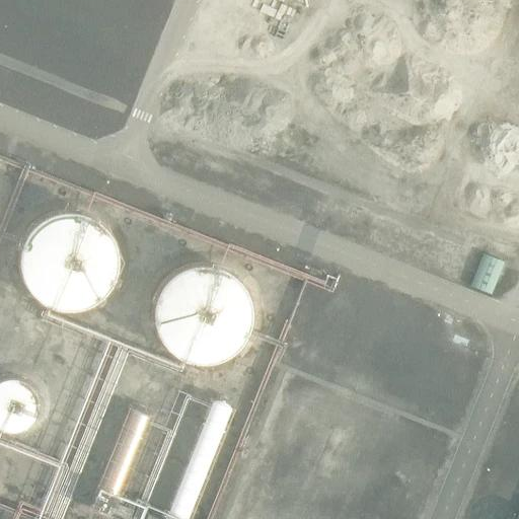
[(119,266),(119,265),(118,253),(115,244),(110,236),(103,228),(96,222),(87,218),(77,215),(70,214),(60,215),(52,217),(42,222),(35,227),(28,234),(23,242),(19,252),(18,264),(19,273),(21,282),(26,291),(31,299),(39,304),(49,310),(58,313),(67,314),(78,313),(87,311),(95,307),(104,300),(110,292),(115,284),(118,275),(119,266)]
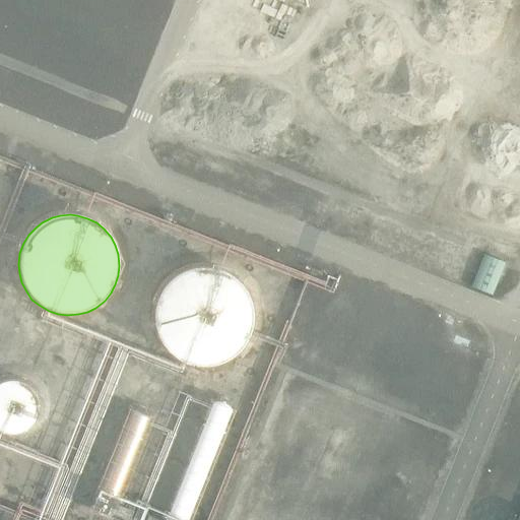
[(494,293),(505,260),(485,254),(474,285),(494,293)]
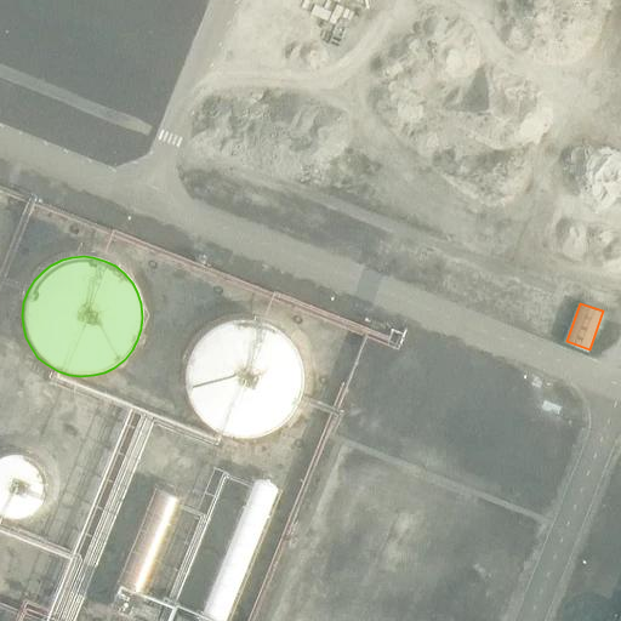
[(298,377),(298,376),(297,364),(294,353),(288,342),(280,334),(271,326),(261,320),(249,317),(239,317),(228,317),(217,320),(205,326),(198,331),(189,341),(184,349),(180,362),(178,375),(178,386),(182,398),(187,409),(194,417),(203,425),(214,432),(224,436),(237,437),(250,436),(260,433),(271,427),(280,419),(288,410),(294,400),(297,389),(298,377)]
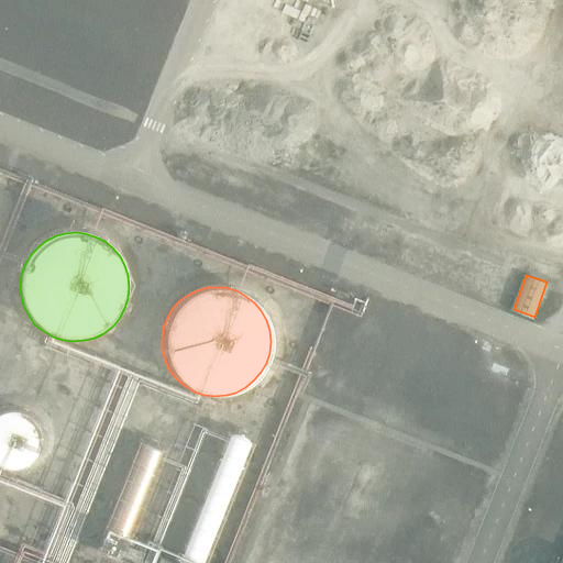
[(35,442),(35,441),(34,434),(32,430),(30,427),(25,423),(22,421),(13,419),(6,420),(0,422),(0,460),(3,462),(11,464),(19,463),(22,462),(28,459),(30,455),(33,451),(34,446),(35,442)]
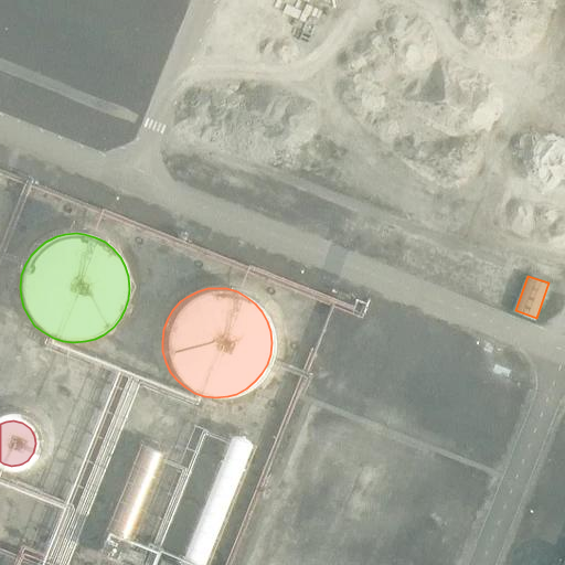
[(208,529),(204,537),(214,541),(249,441),(230,435),(199,525),(208,529)]
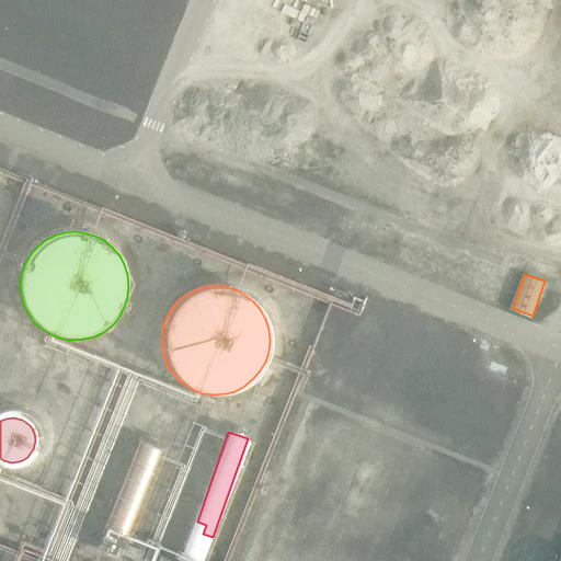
[(141,508),(155,443),(135,438),(121,504),(141,508)]
